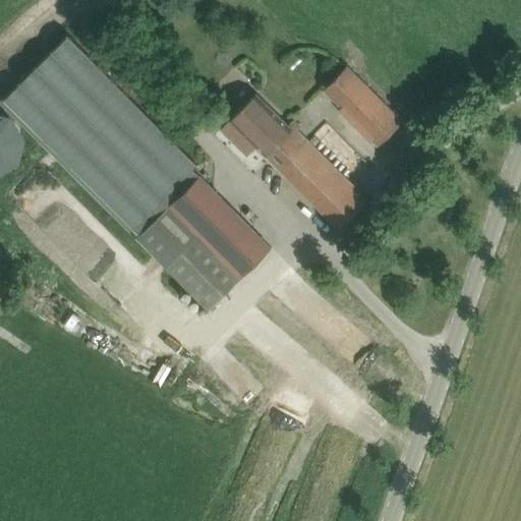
[(139,240),(134,243),(207,315),(271,251),(193,173),(196,171),(66,39),(0,103),(0,106),(8,115),(12,116),(17,124),(128,237),(132,234),(139,240)]
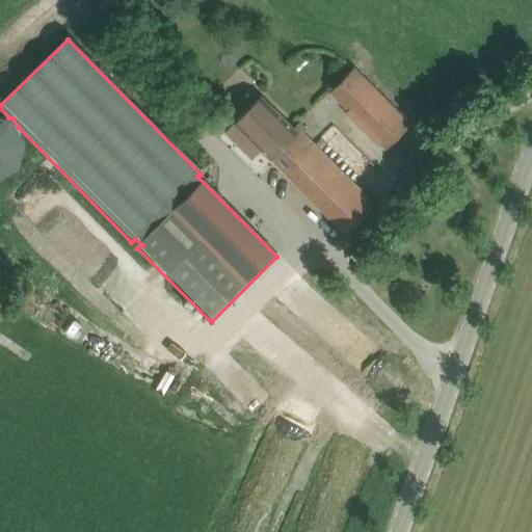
[(330,90),(388,148),(411,124),(354,67),(330,90)]
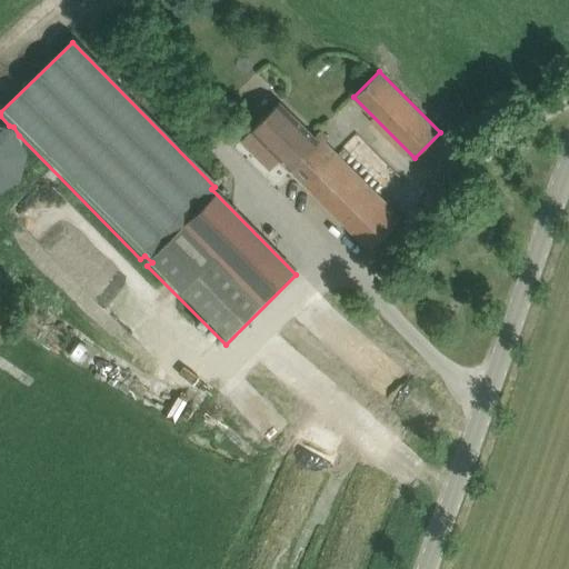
[(496,99),(502,110),(513,103),(507,92),(496,99)]
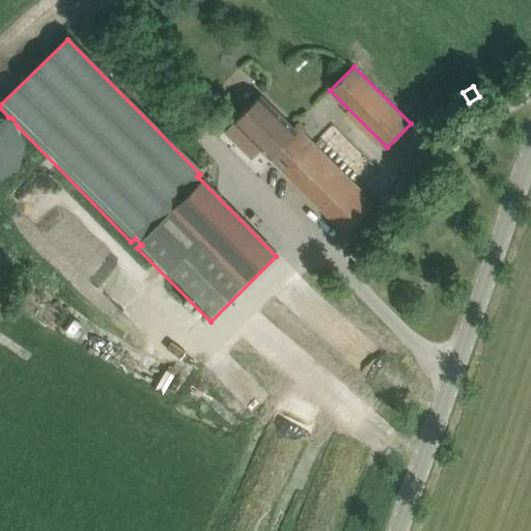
[(262,93),(234,121),(346,232),(375,203),(304,132),(306,131),(306,129),(298,121),(295,126),(262,93)]
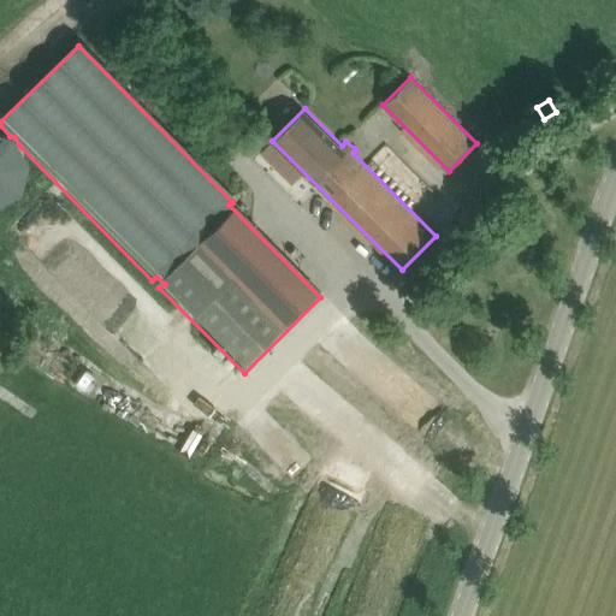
[(0,207),(23,194),(31,164),(13,140),(0,135),(0,207)]
